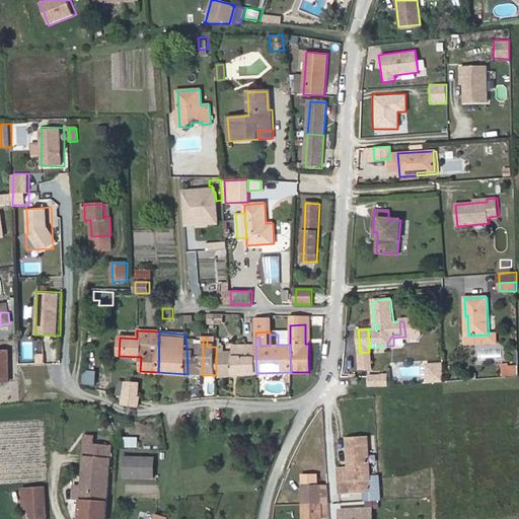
[(203,375),(203,346),(195,346),(187,346),(188,374),(203,375)]
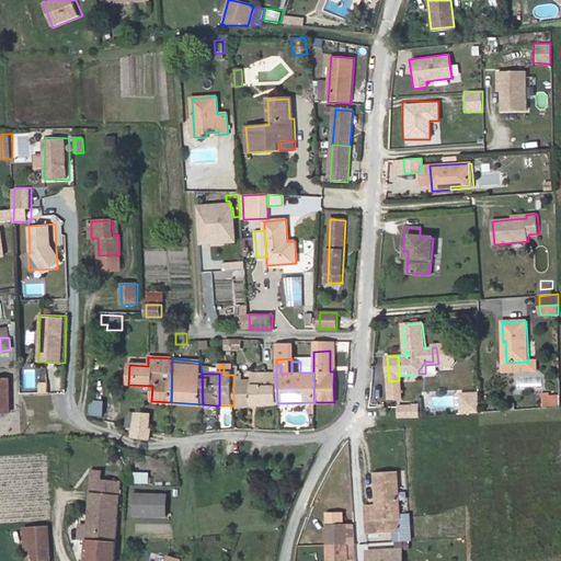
[(252,381),(252,387),(239,387),(239,381),(239,375),(238,375),(238,398),(238,407),(277,403),(276,374),(252,375),(252,381)]
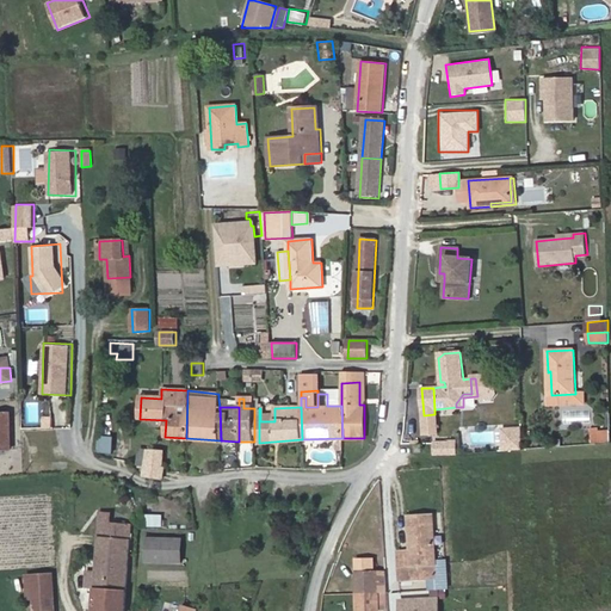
[(0,449),(12,450),(10,413),(0,413),(0,449)]
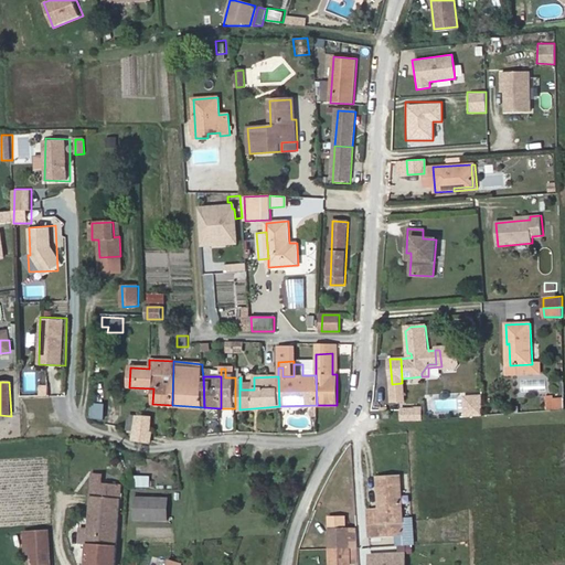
[(466,397),(467,416),(484,415),(482,396),(466,397)]
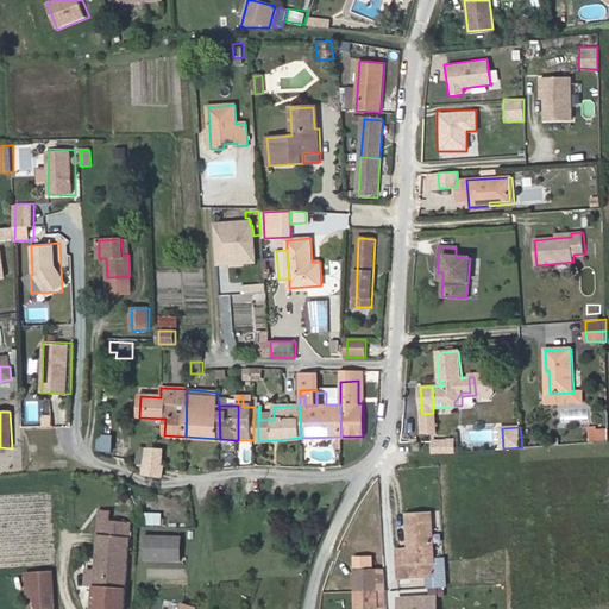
[(607,429),(589,431),(590,441),(608,440),(607,429)]
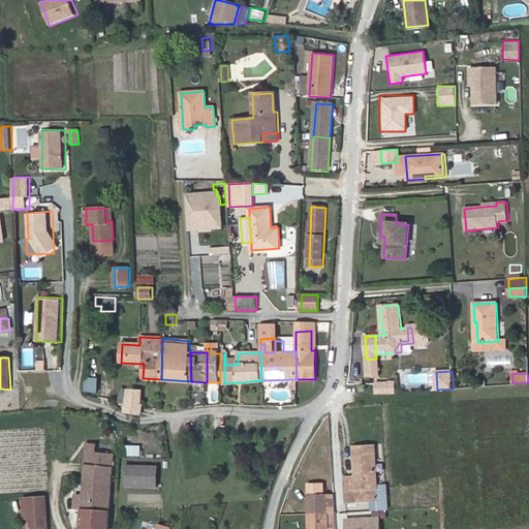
[(100,393),(101,377),(88,376),(87,392),(100,393)]
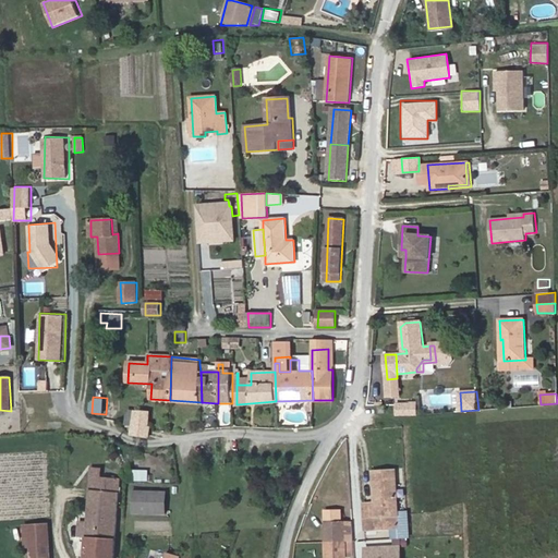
[(410,404),(396,404),(397,415),(410,415),(410,404)]
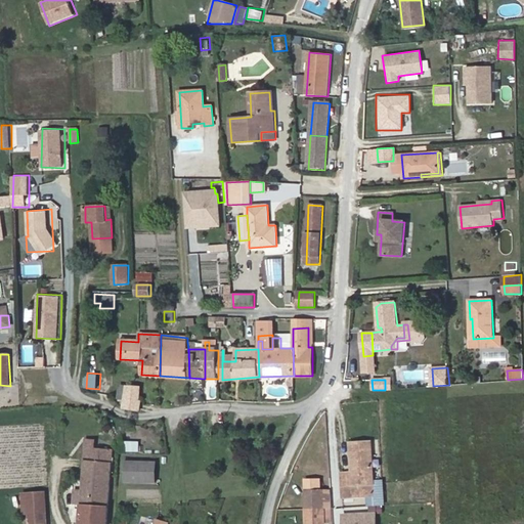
[(127,385),(121,384),(119,398),(125,399),(127,385)]
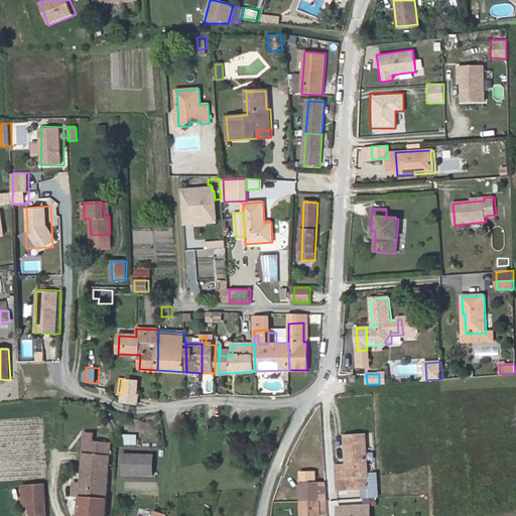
[(123,393),(122,402),(137,404),(138,395),(137,395),(138,380),(125,379),(123,393)]
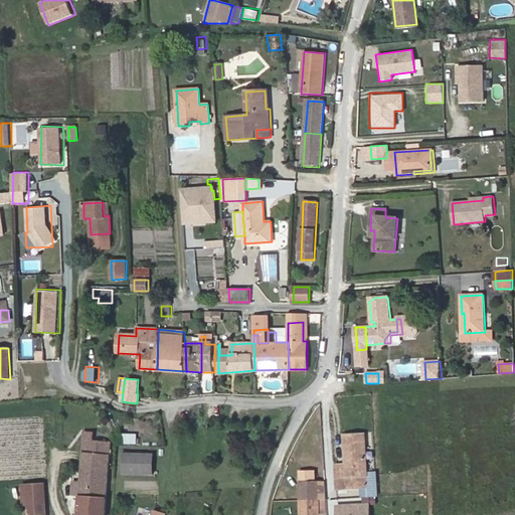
[(84,433),(82,453),(110,456),(111,442),(94,440),(94,434),(84,433)]
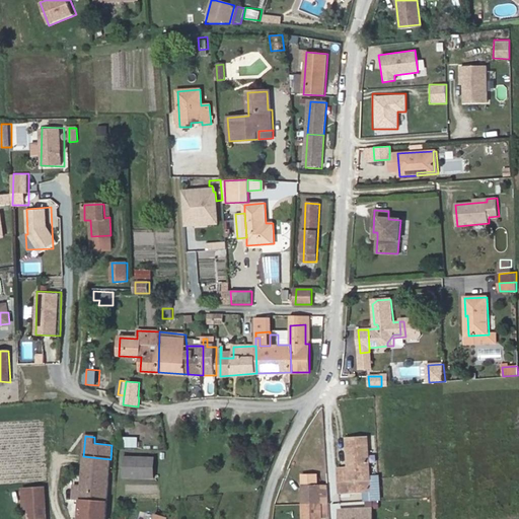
[(139,438),(125,437),(125,448),(139,448),(139,438)]
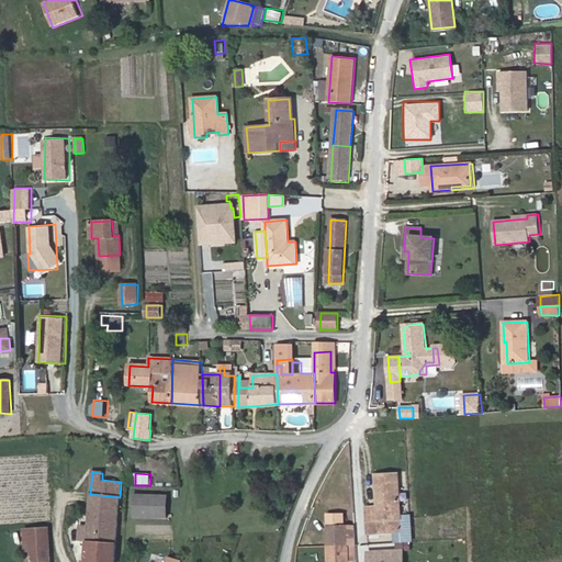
[(401,516),(398,473),(375,475),(378,506),(379,532),(394,532),(402,531),(401,516)]
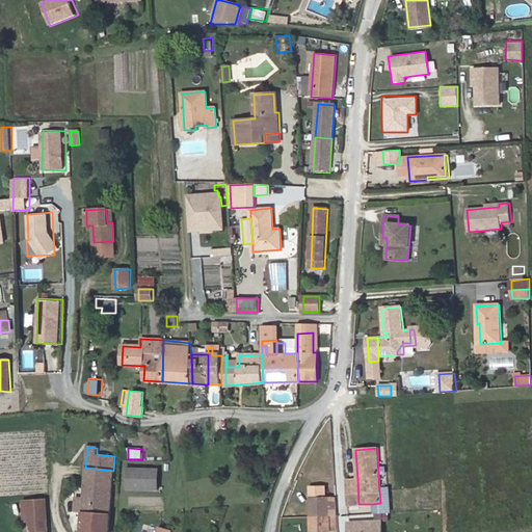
[(83,511),(83,513),(110,515),(113,471),(85,468),(84,496),(83,511)]
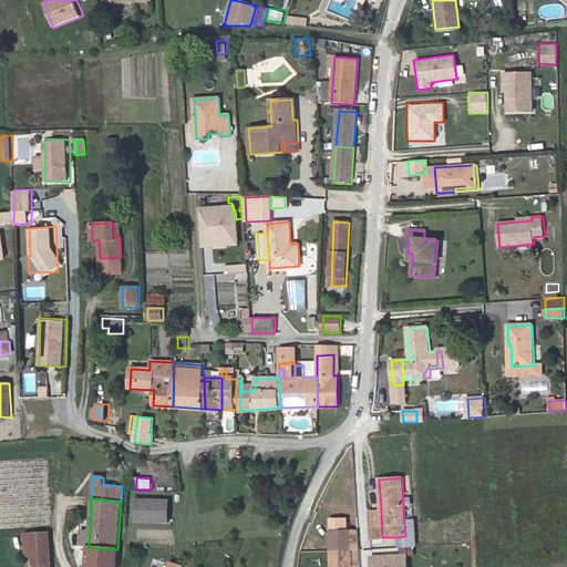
[(169,500),(136,498),(135,522),(168,523),(169,500)]
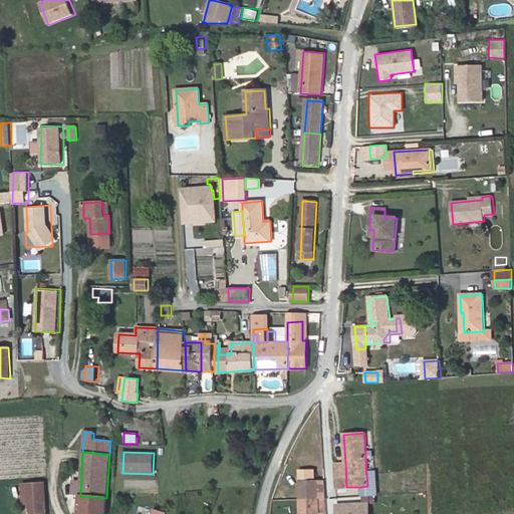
[(336,488),(346,487),(345,463),(335,464),(336,488)]
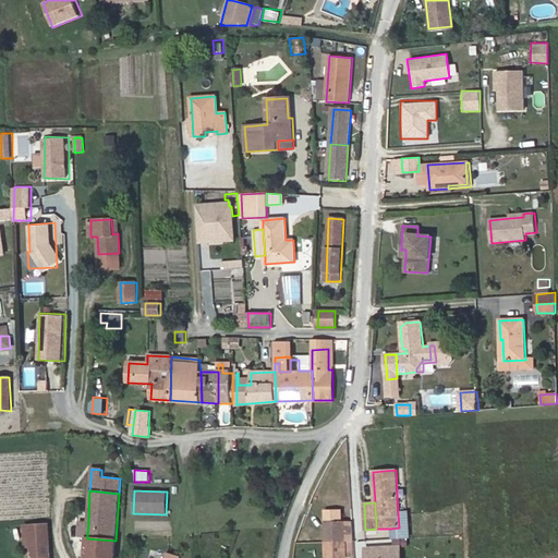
[(341,510),(322,509),(322,528),(325,528),(326,542),(347,541),(347,529),(341,528),(341,510)]
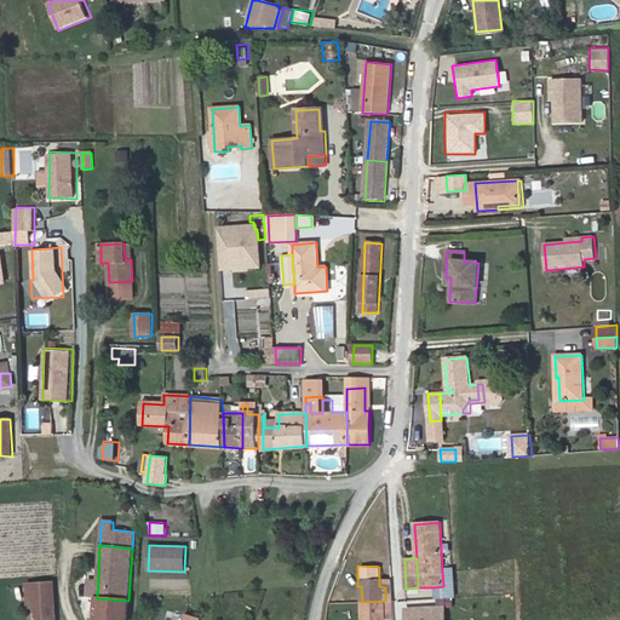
[(452,568),(442,569),(443,586),(453,586),(452,568)]
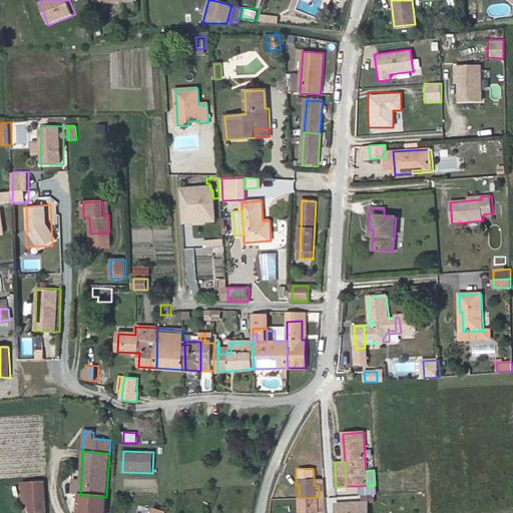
[(80,493),(81,478),(73,478),(72,493),(80,493)]
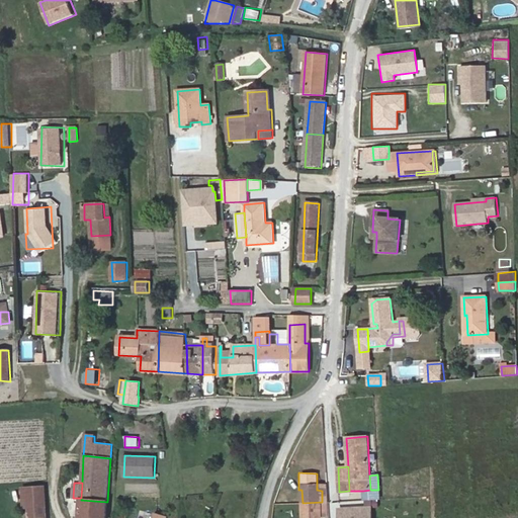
[(47,517),(45,487),(22,489),(24,509),(29,509),(29,517),(47,517)]
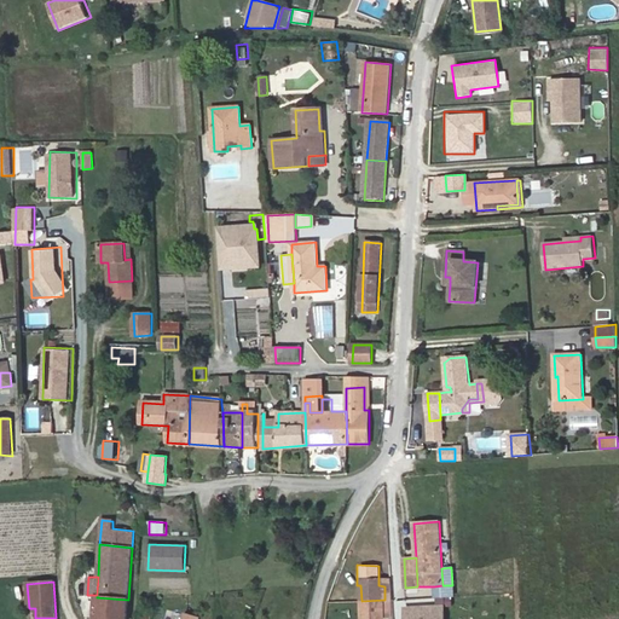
[(443,585),(434,586),(434,597),(452,596),(452,585),(443,585)]
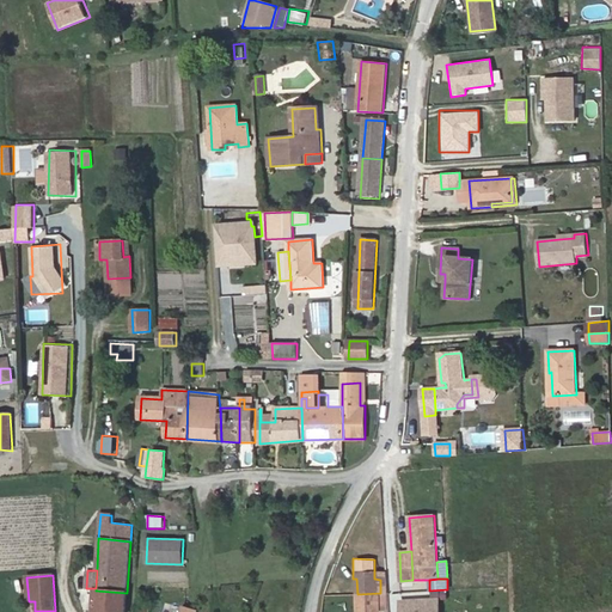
[(93,611),(126,611),(127,593),(96,591),(93,611)]
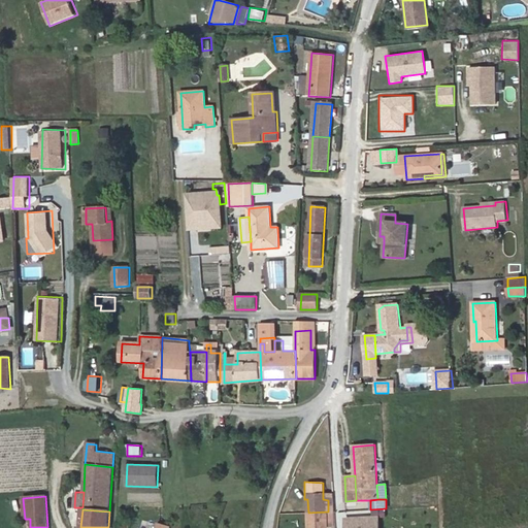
[(328,512),(308,513),(308,527),(312,527),(329,527),(328,512)]
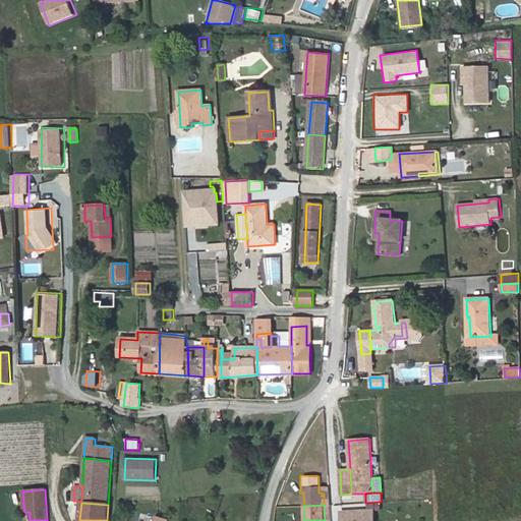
[(337,509),(337,520),(372,520),(373,509),(337,509)]
